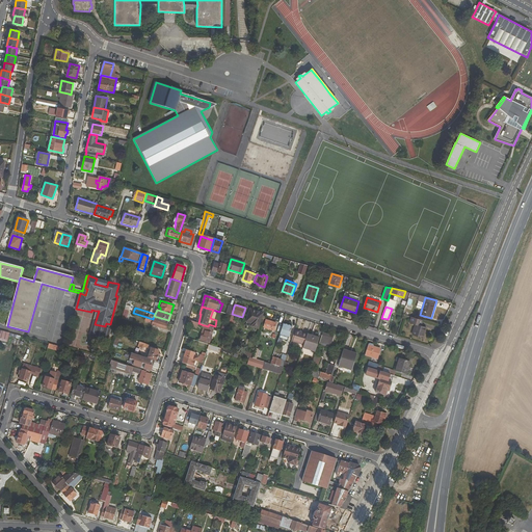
[(258,328),(263,314),(250,310),(246,321),(251,323),(250,325),(258,328)]
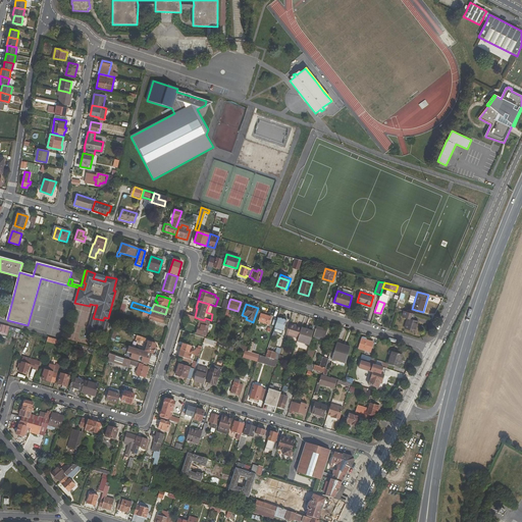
[(104,331),(105,327),(107,321),(108,318),(104,317),(103,320),(93,318),(97,305),(94,305),(88,327),(104,331)]
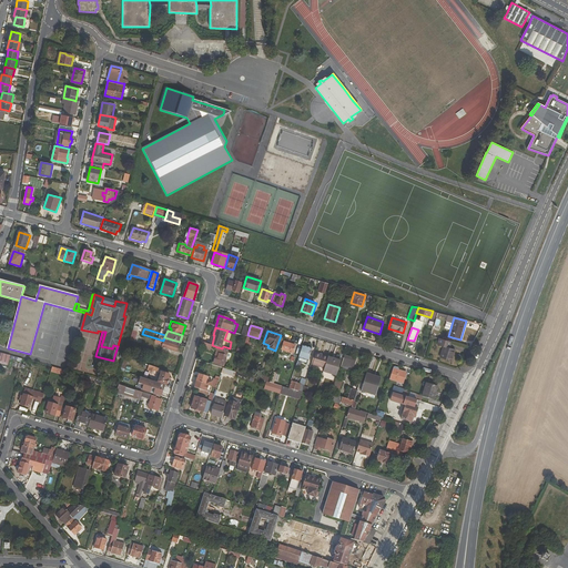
[(164,341),(185,347),(186,343),(180,342),(164,337),(163,341),(164,341)]
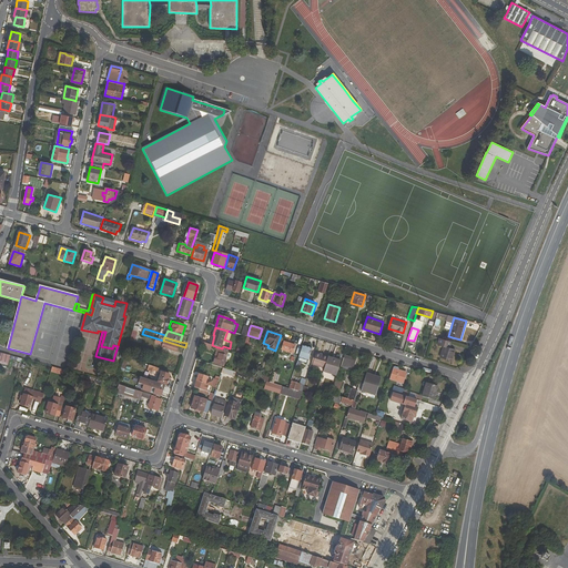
[(164,341),(163,341),(156,338),(154,343),(162,345),(162,346),(178,352),(179,346),(163,342),(164,341)]
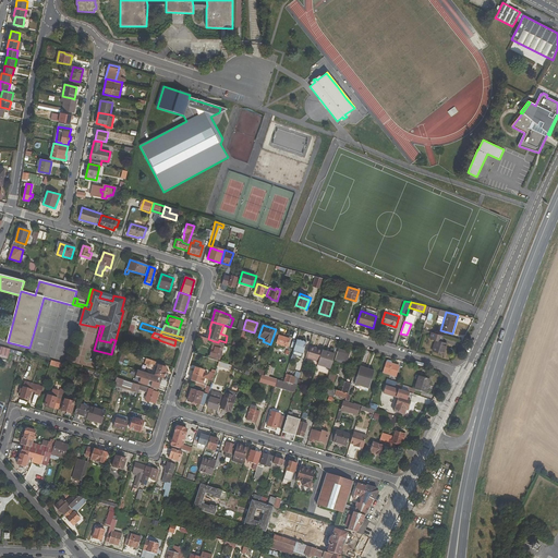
[(441,342),(444,336),(432,332),(431,339),(436,340),(433,351),(444,354),(447,343),(441,342)]
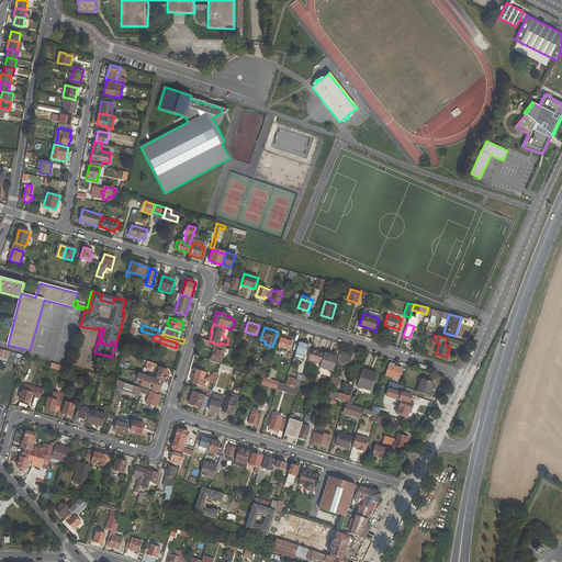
[(279,346),(290,349),(292,341),(281,338),(279,346)]
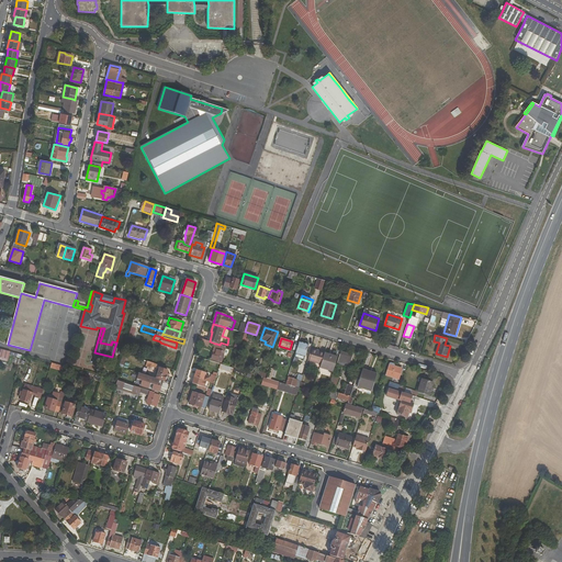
[(308,346),(299,343),(295,355),(305,358),(308,346)]
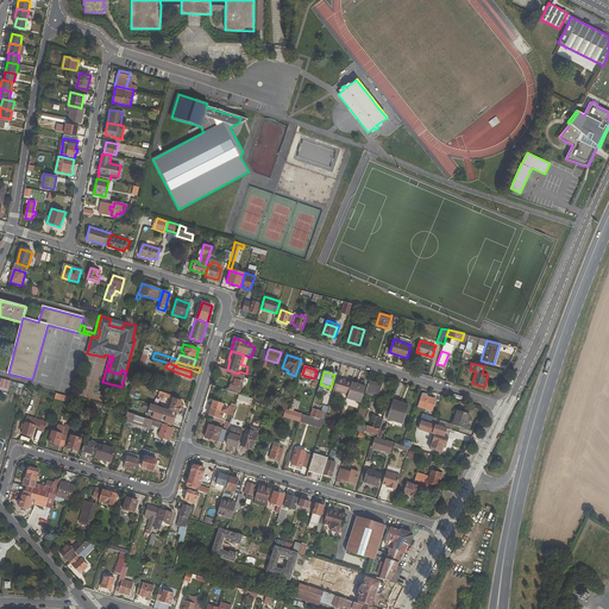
[(245,376),(238,374),(234,372),(232,383),(230,383),(228,390),(239,393),(245,376)]
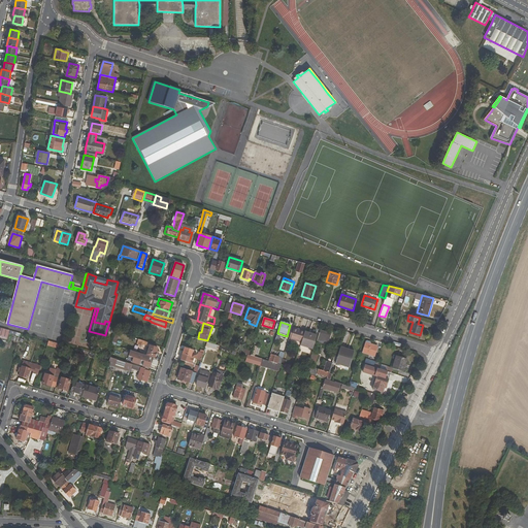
[(0,336),(7,338),(9,331),(0,328),(0,336)]
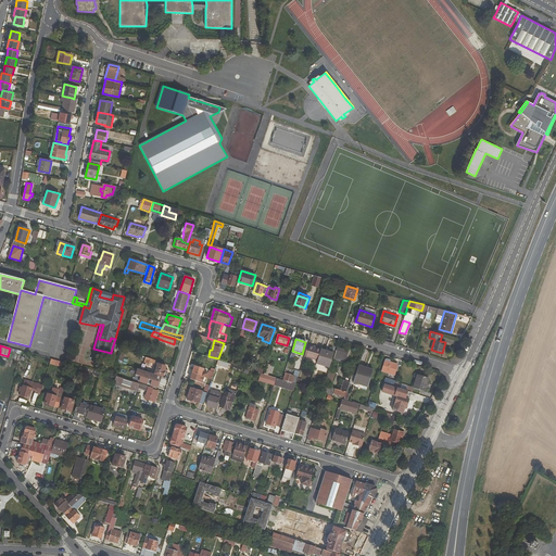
[(306,357),(317,362),(321,350),(310,346),(306,357)]
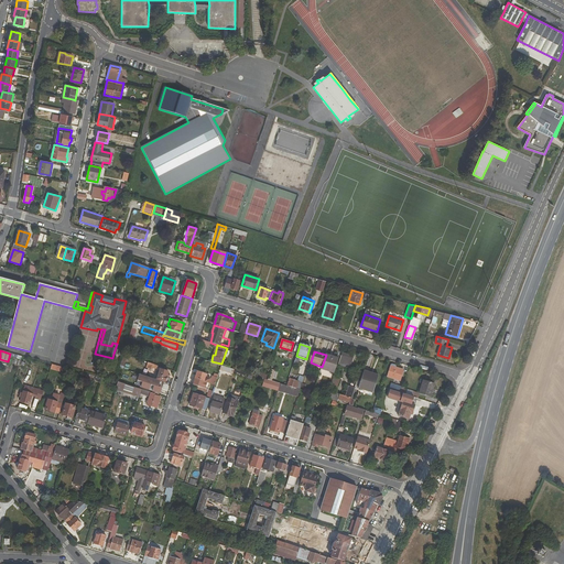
[(343,353),(338,365),(349,368),(354,356),(343,353)]
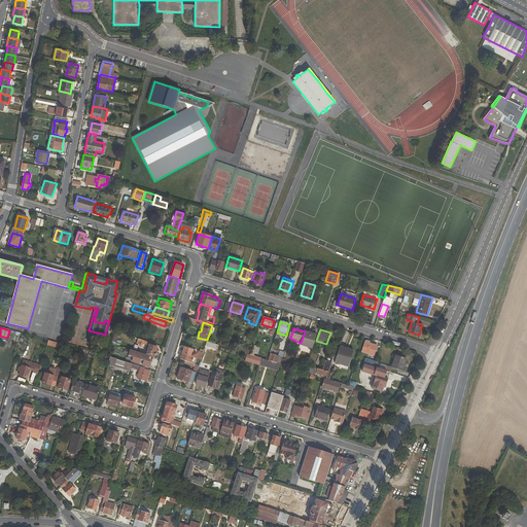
[(365,343),(362,351),(375,355),(377,347),(371,344),(371,343),(366,341),(365,343)]
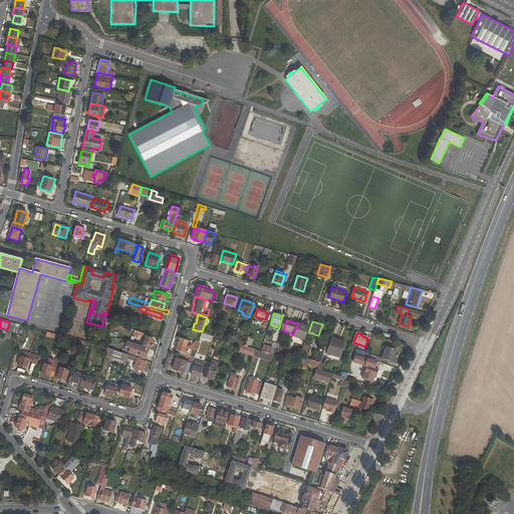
[(143,345),(151,348),(154,339),(146,336),(143,345)]
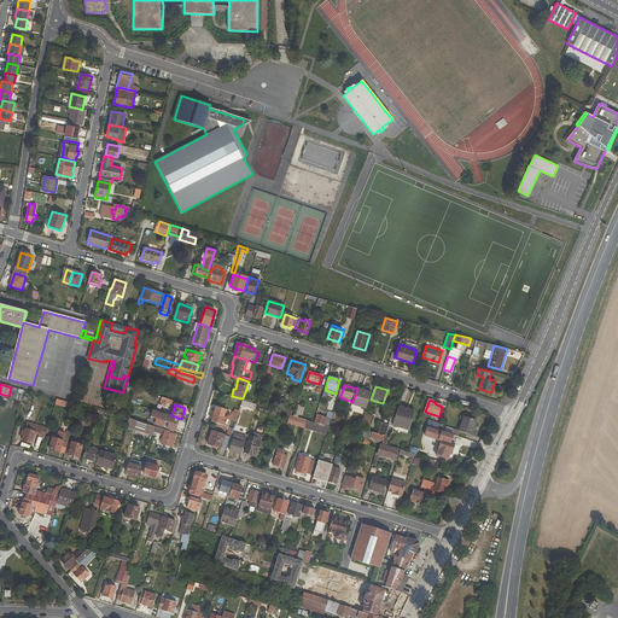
[(231,412),(216,407),(211,423),(215,424),(227,427),(228,427),(232,415),(229,415),(231,412)]
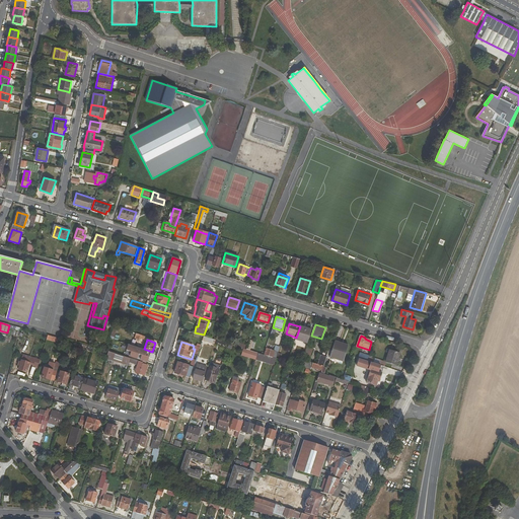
[(340,345),(335,343),(330,357),(344,361),(349,346),(340,343),(340,345)]
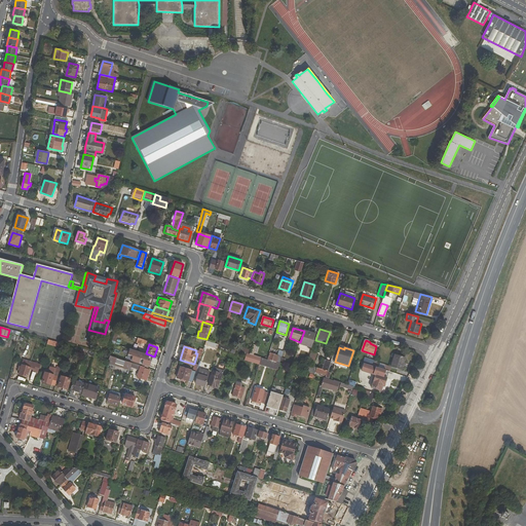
[(311,349),(306,365),(304,372),(315,375),(315,373),(318,373),(320,369),(312,367),(317,351),(311,349)]
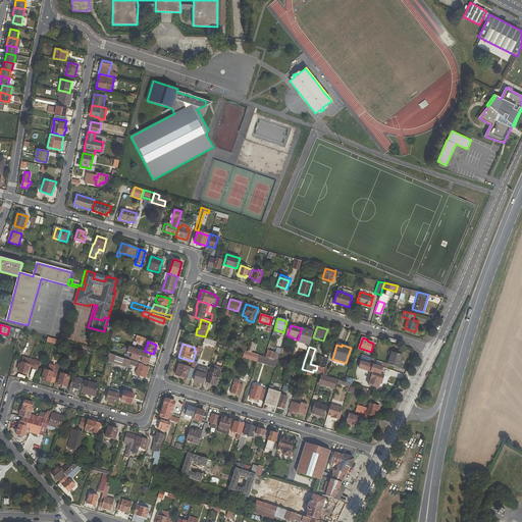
[(281,349),(277,348),(275,353),(268,350),(266,357),(274,360),(276,354),(279,355),(281,349)]
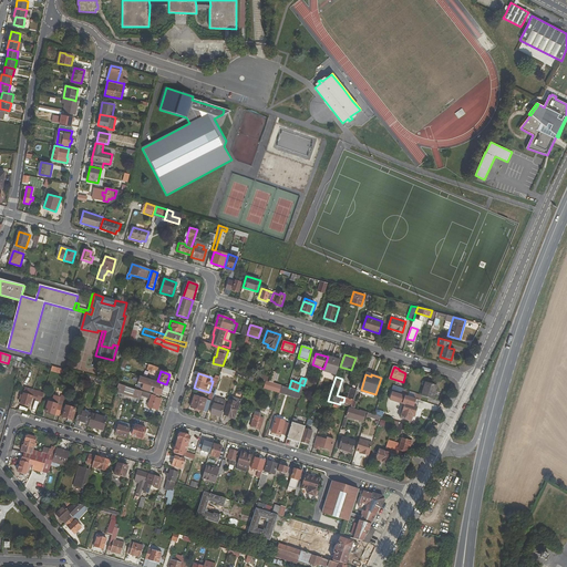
[(434,394),(436,395),(437,392),(435,391),(436,387),(425,383),(422,395),(433,399),(434,394)]
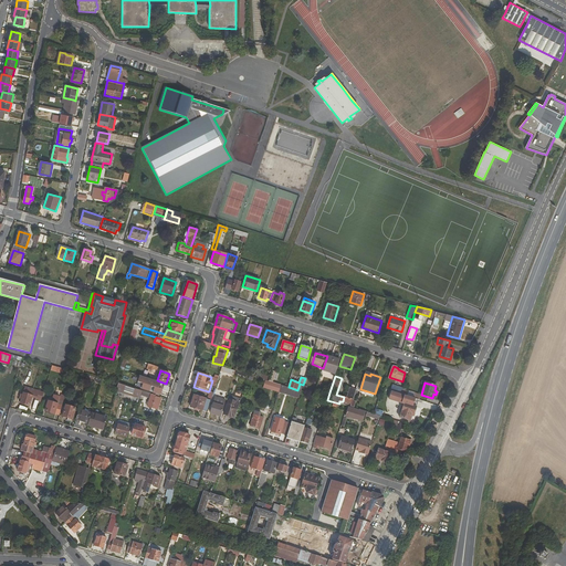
[(118,384),(117,387),(140,395),(142,391),(118,384)]
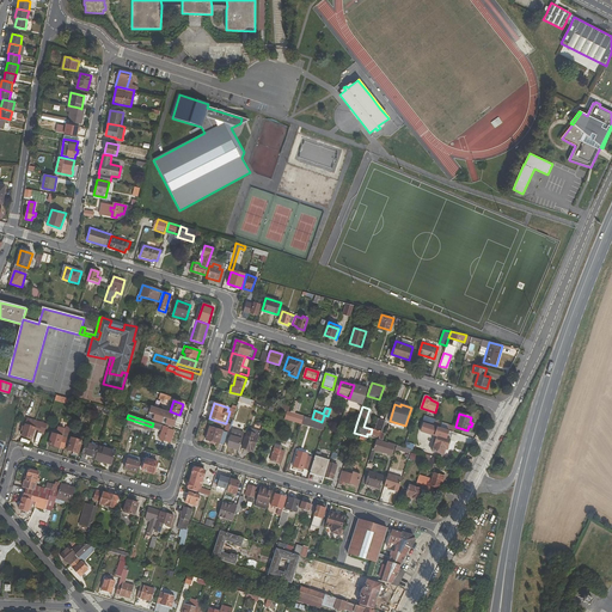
[(311,418),(304,416),(304,420),(303,421),(324,427),(325,423),(311,418)]
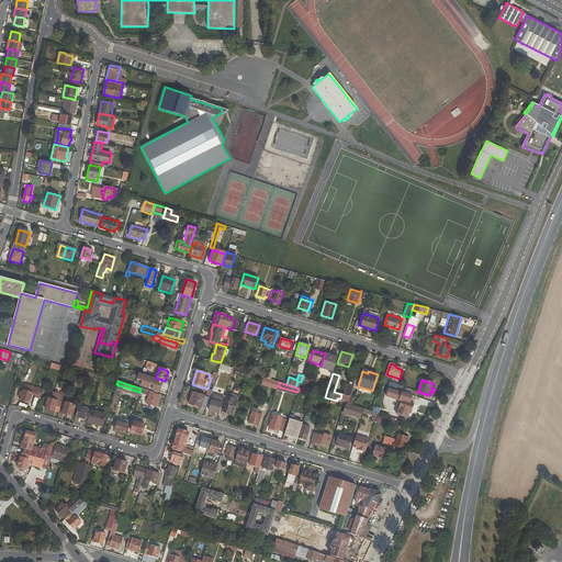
[(400,392),(401,386),(401,385),(391,382),(390,389),(400,392)]
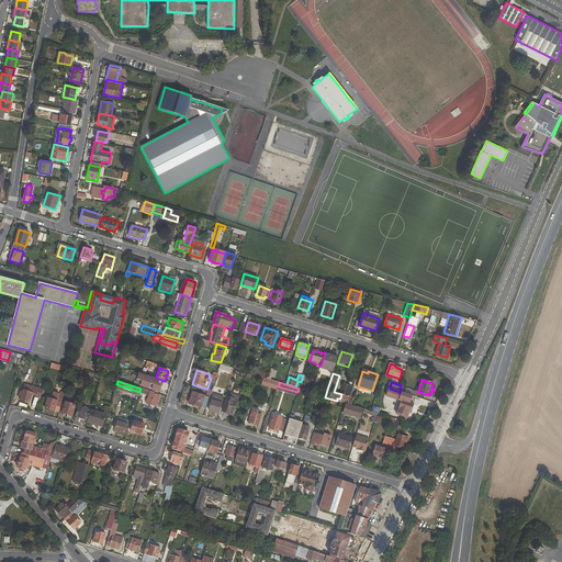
[(32,396),(41,398),(44,390),(25,384),(22,393),(21,393),(20,396),(22,396),(21,401),(30,403),(32,396)]
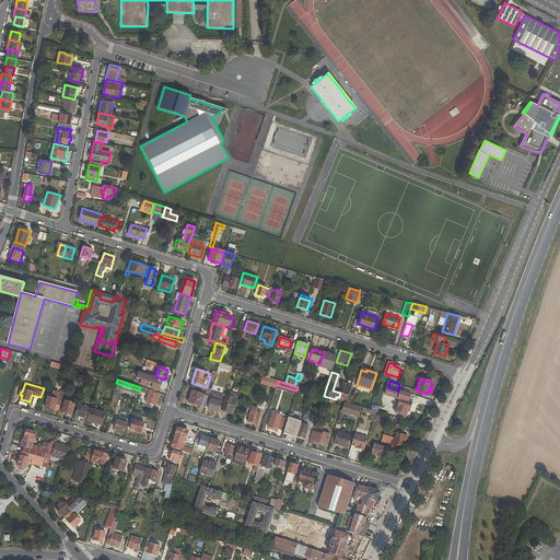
[(206,408),(211,388),(207,387),(205,395),(203,395),(206,387),(195,384),(193,392),(189,403),(206,408)]
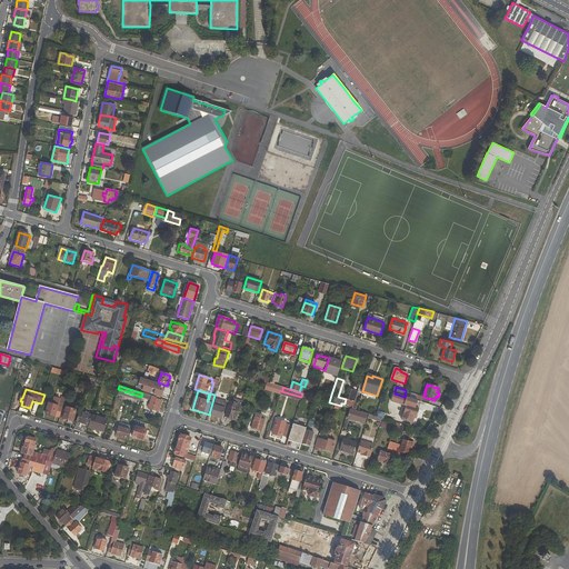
[(351,390),(348,400),(346,399),(345,403),(353,407),(358,391),(351,390)]
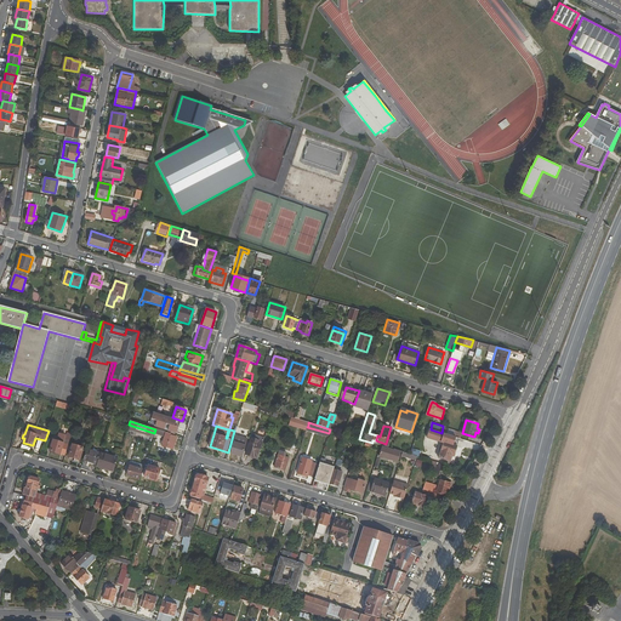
[(442,433),(450,436),(455,437),(457,431),(449,427),(449,428),(443,427),(442,433)]
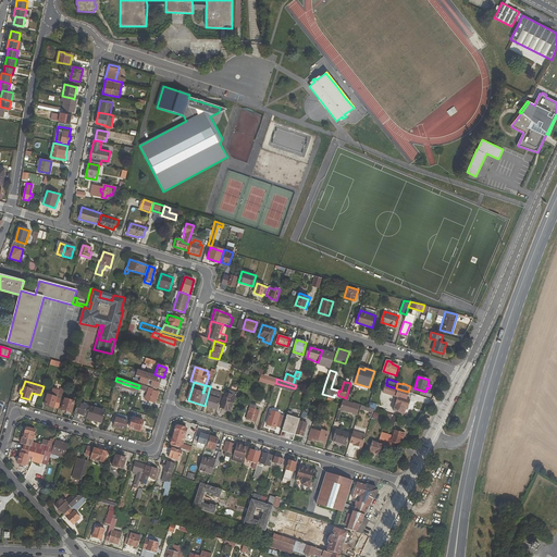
[(225,394),(221,408),(231,411),(238,387),(232,385),(230,394),(225,394)]
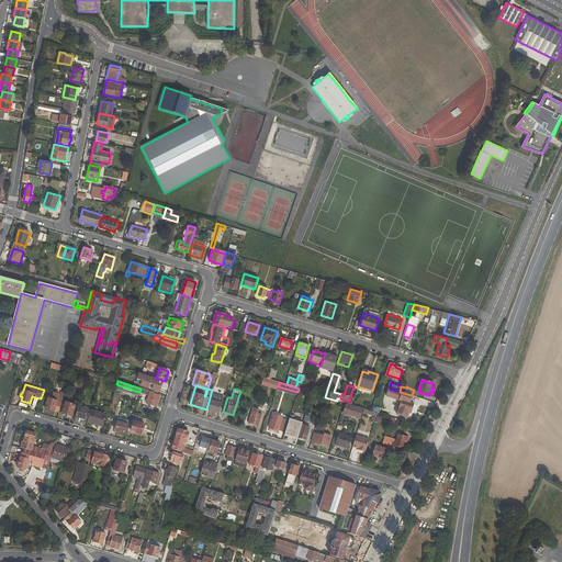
[(405,402),(407,394),(400,392),(390,389),(388,393),(392,394),(391,397),(401,401),(396,414),(407,418),(409,412),(411,412),(414,404),(405,402)]
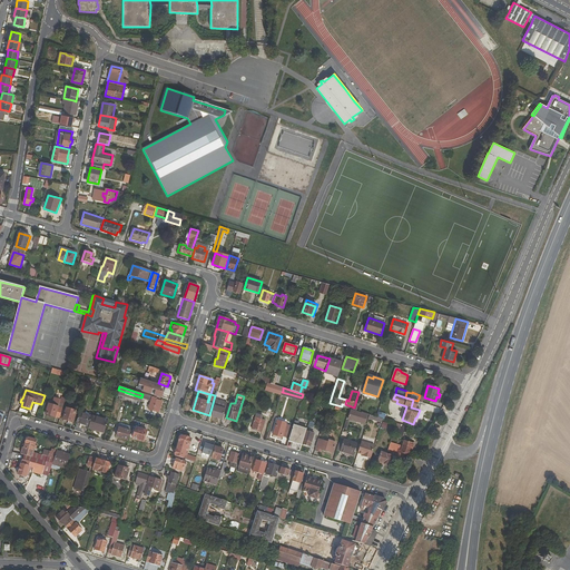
[(155,399),(155,397),(153,396),(148,409),(159,413),(163,402),(155,399)]
